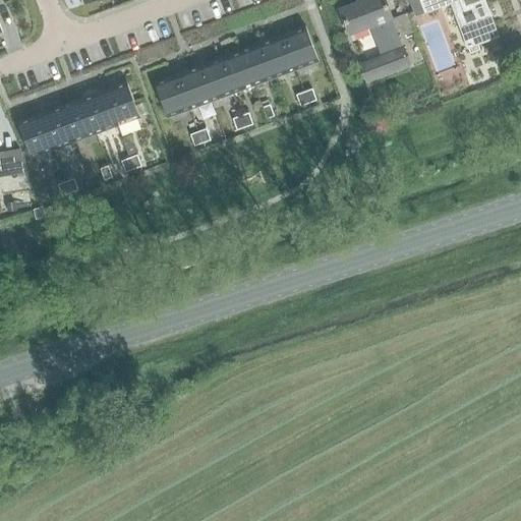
[(383,0),(364,0),(339,10),(349,34),(370,25),(382,55),(359,64),(367,82),(410,66),(383,0)]
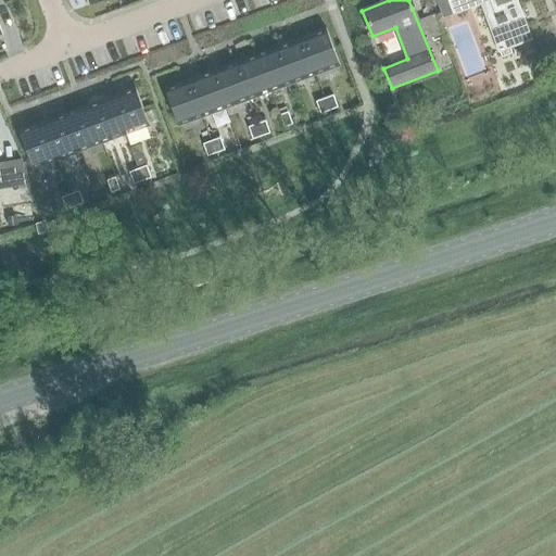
[(515,0),(446,0),(452,12),(479,1),(498,52),(531,40),(515,0)]
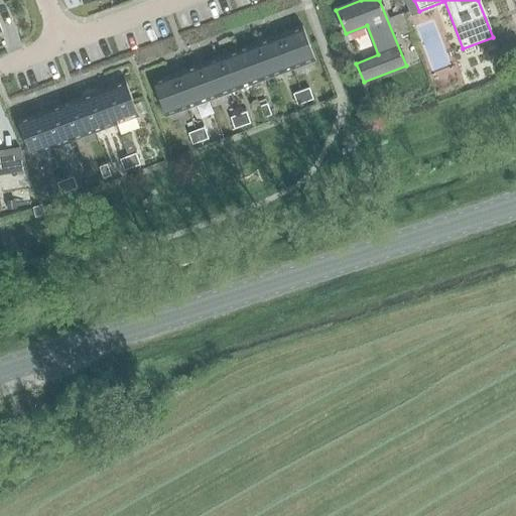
[(393,16),(399,34),(409,31),(402,13),(393,16)]
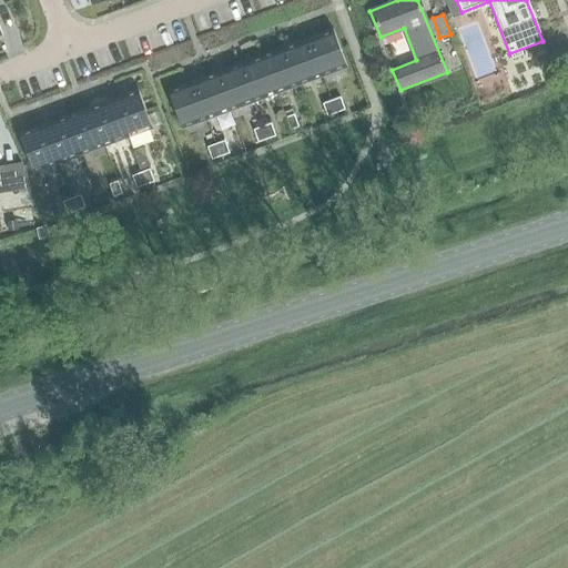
[(308,38),(323,75),(346,68),(332,29),(308,38)]
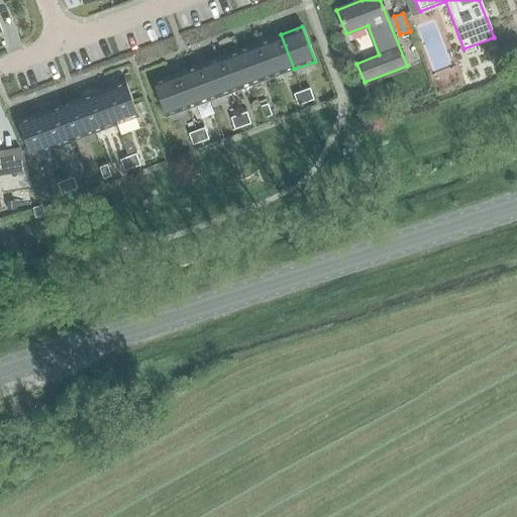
[(294,69),(281,34),(260,42),(273,77),(294,69)]
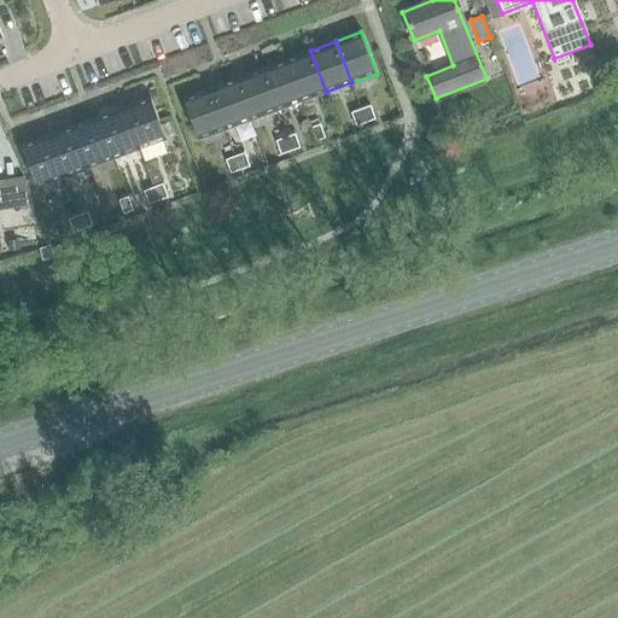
[(326,92),(310,51),(284,60),(299,101),(326,92)]
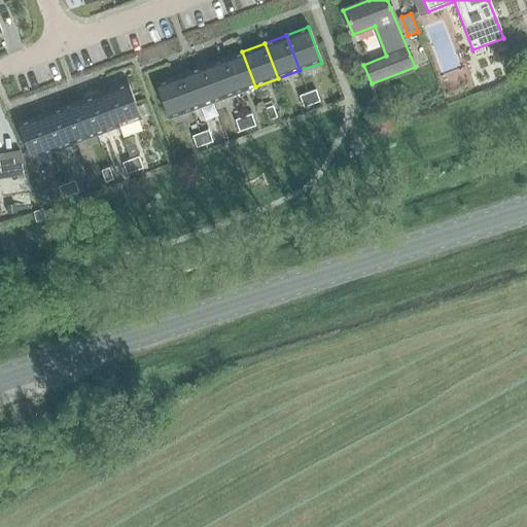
[(234,95),(255,86),(242,51),(220,60),(234,95)]
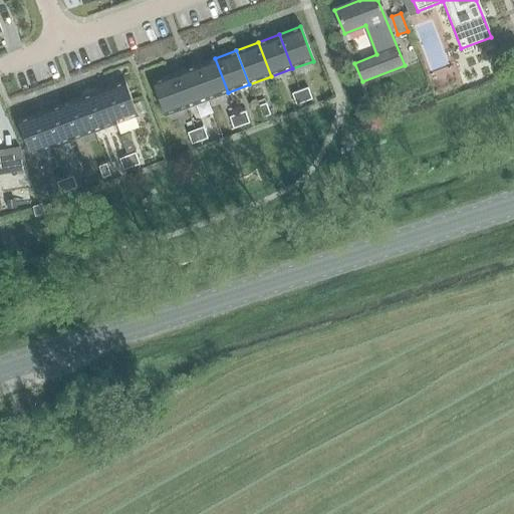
[(228,92),(215,58),(194,65),(207,100),(228,92)]
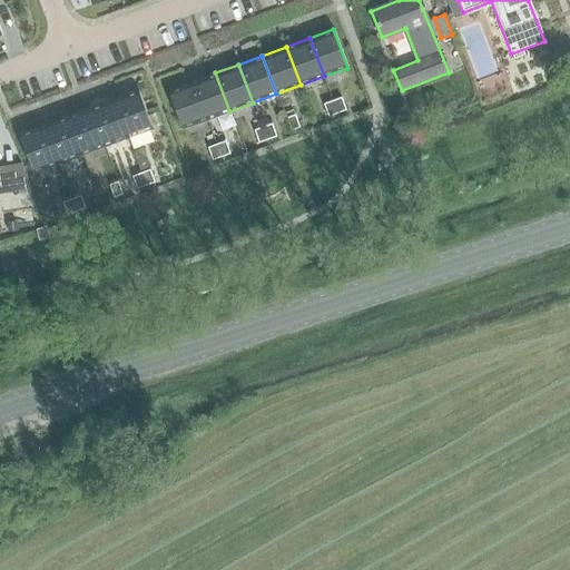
[(215,72),(192,81),(206,120),(229,111),(215,72)]
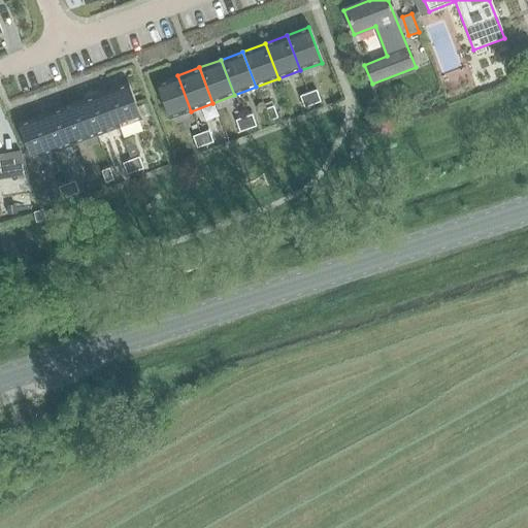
[(191,111),(177,75),(156,84),(168,120),(191,111)]
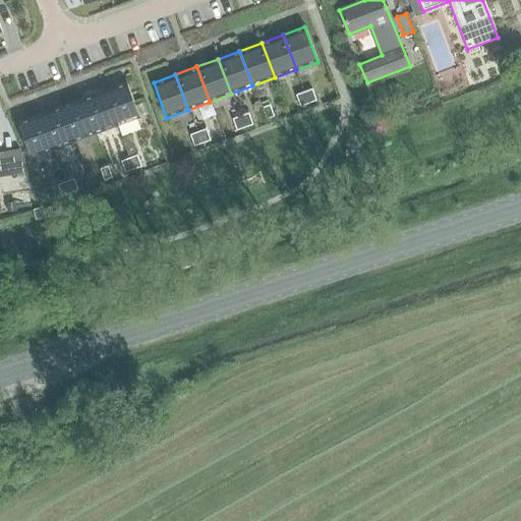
[(104,91),(117,125),(139,117),(126,82),(104,91)]
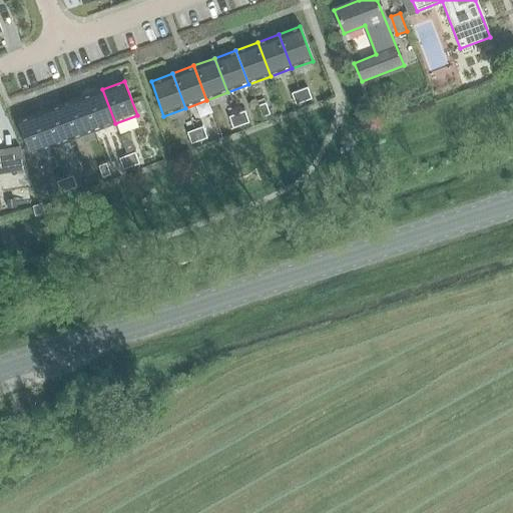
[(299,90),(303,102),(311,99),(307,87),(299,90)]
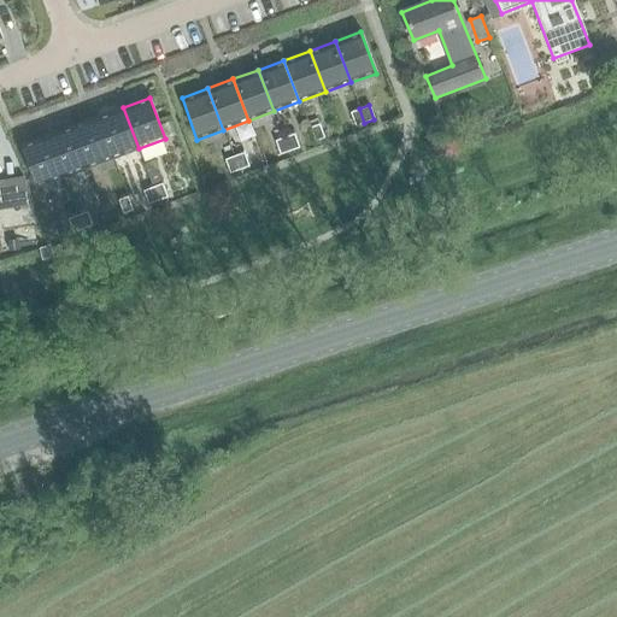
[(123,107),(98,117),(113,158),(139,148),(123,107)]
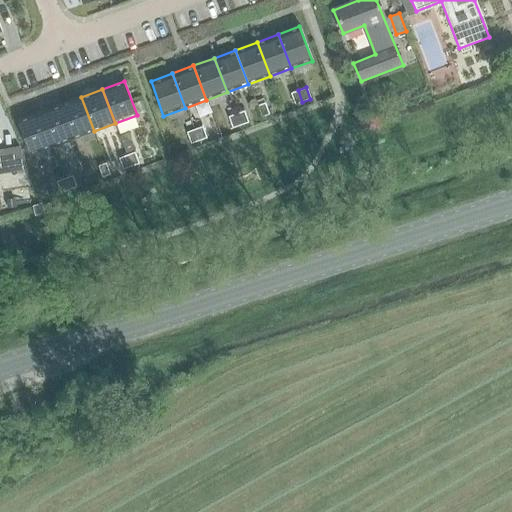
[(302,102),(298,90),(290,93),(294,105),(302,102)]
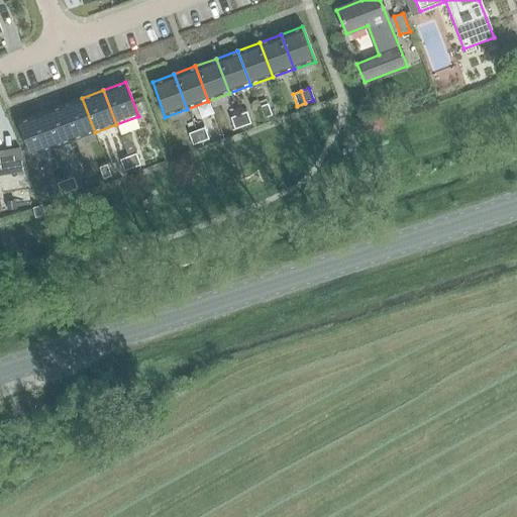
[(73,140),(95,132),(82,98),(60,106),(73,140)]
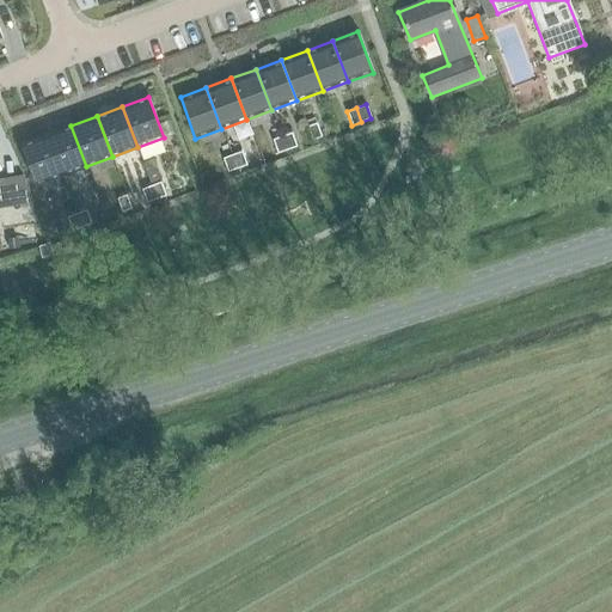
[(316,123),(306,127),(312,140),(320,136),(316,123)]
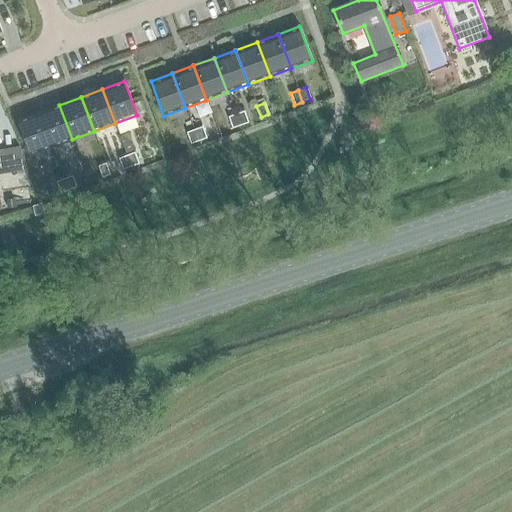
[(51,147),(72,139),(59,105),(38,113),(51,147)]
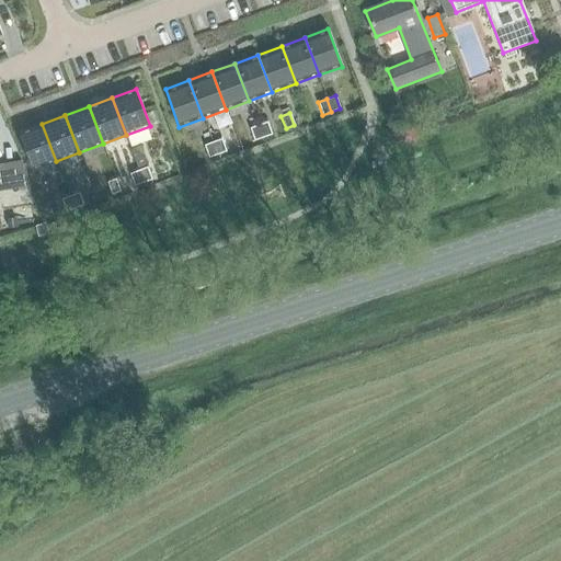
[(266,122),(259,125),(263,137),(272,134),(266,122)]
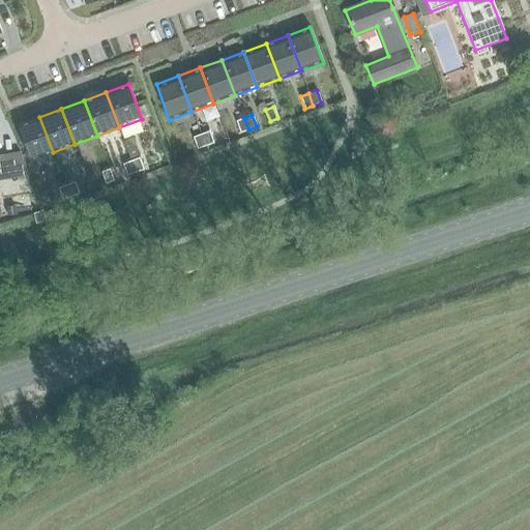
[(53,152),(39,117),(18,124),(31,160),(53,152)]
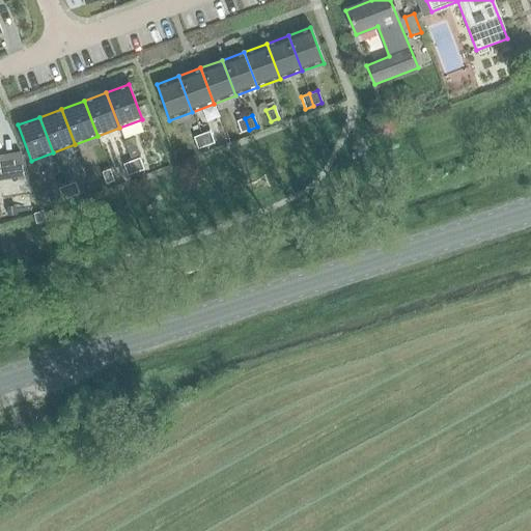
[(249,130),(245,118),(236,121),(241,133),(249,130)]
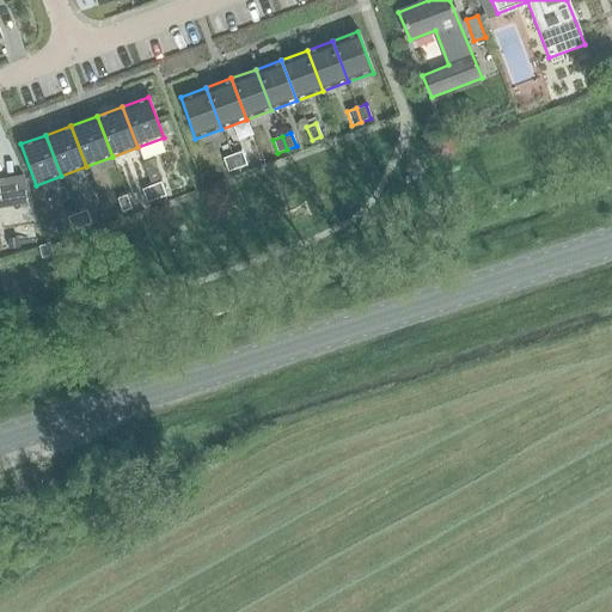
[(242,152),(232,154),(237,169),(246,165),(242,152)]
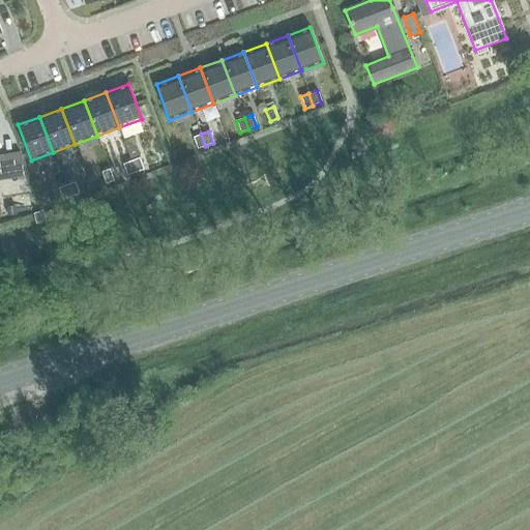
[(197,149),(205,146),(201,134),(193,137),(197,149)]
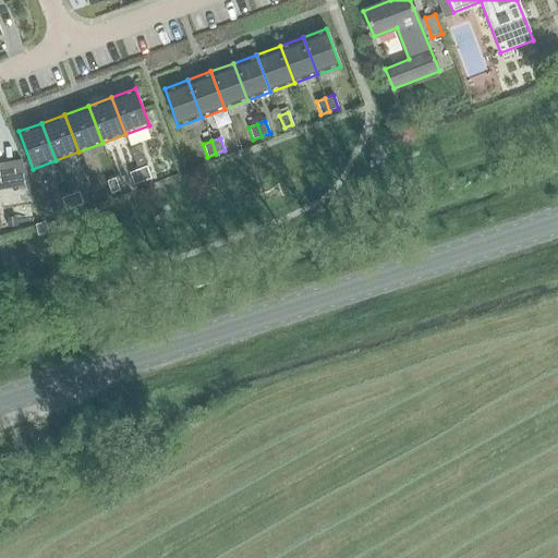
[(146,166),(137,169),(142,182),(150,179),(146,166)]
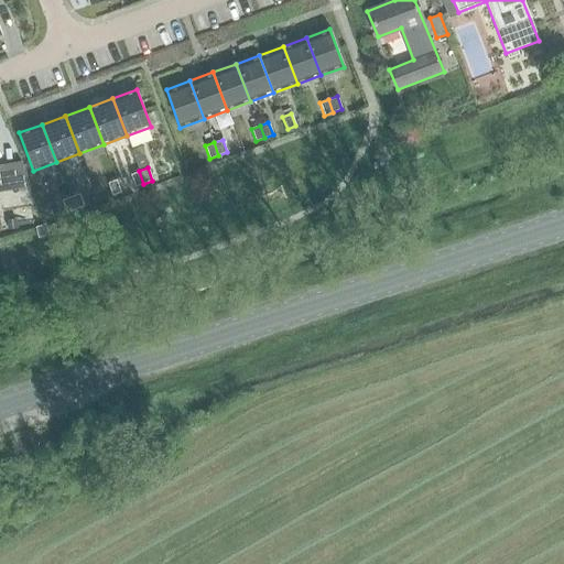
[(134,186),(143,184),(139,171),(130,174),(134,186)]
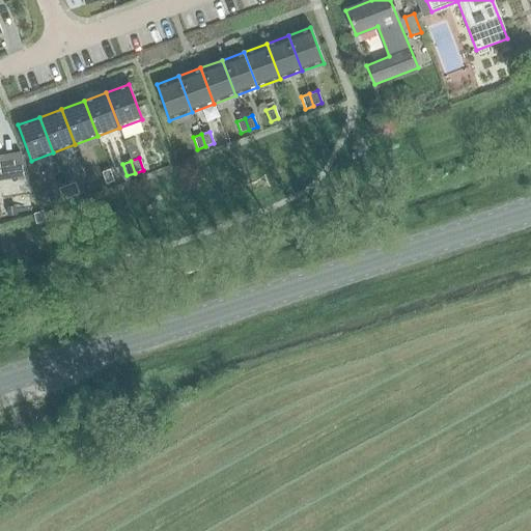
[(109,169),(101,172),(106,184),(113,180),(109,169)]
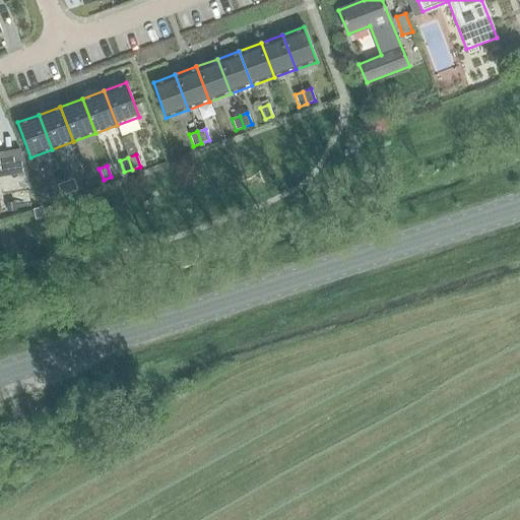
[(72,179),(65,182),(69,193),(77,190),(72,179)]
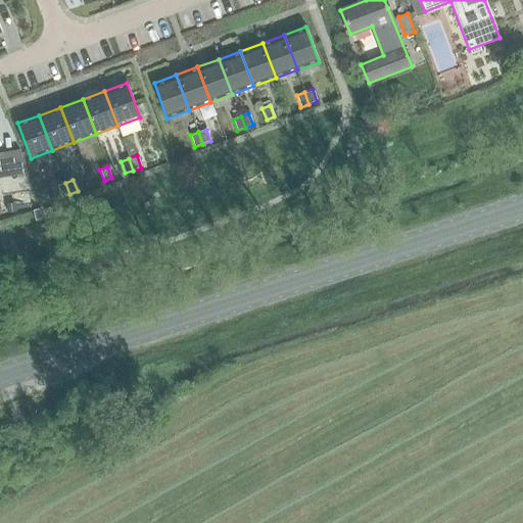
[(61,197),(69,194),(65,183),(57,186),(61,197)]
